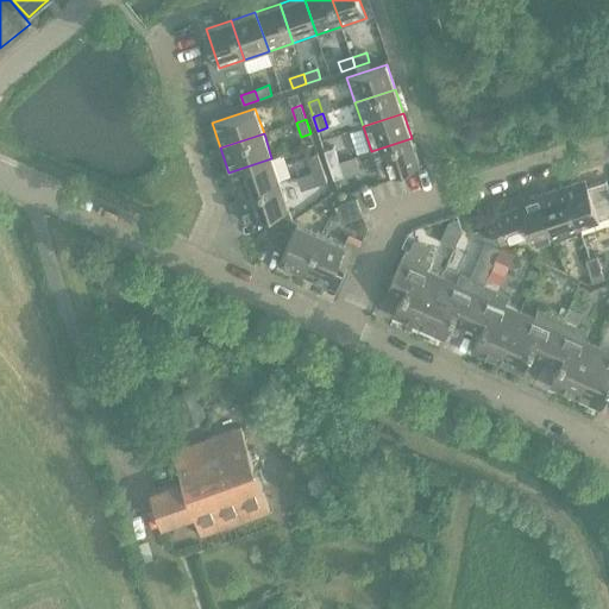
[(412,138),(371,151),(380,176),(420,163),(412,138)]
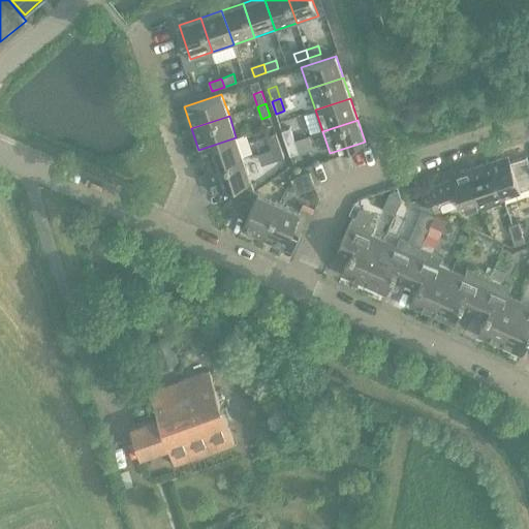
[(282,131),(286,144),(294,141),(290,128),(282,131)]
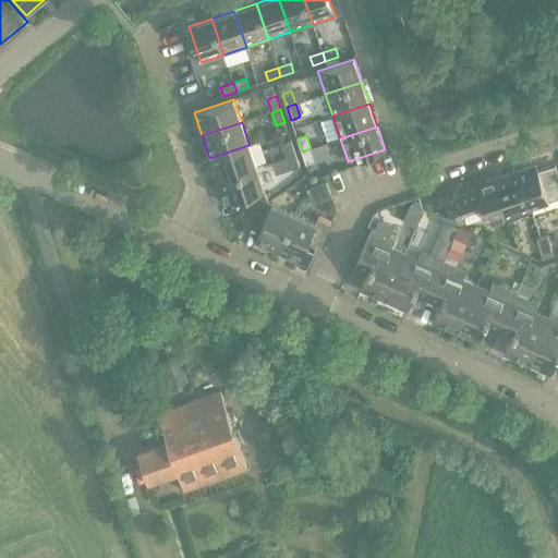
[(282,144),(287,157),(295,154),(291,141),(282,144)]
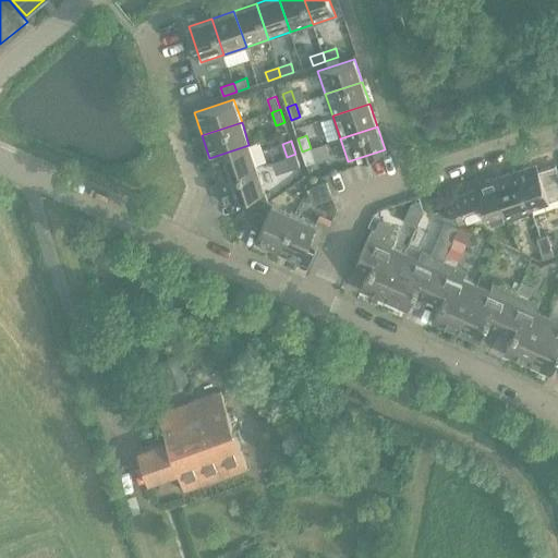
[(249,145),(209,158),(217,180),(256,167),(249,145)]
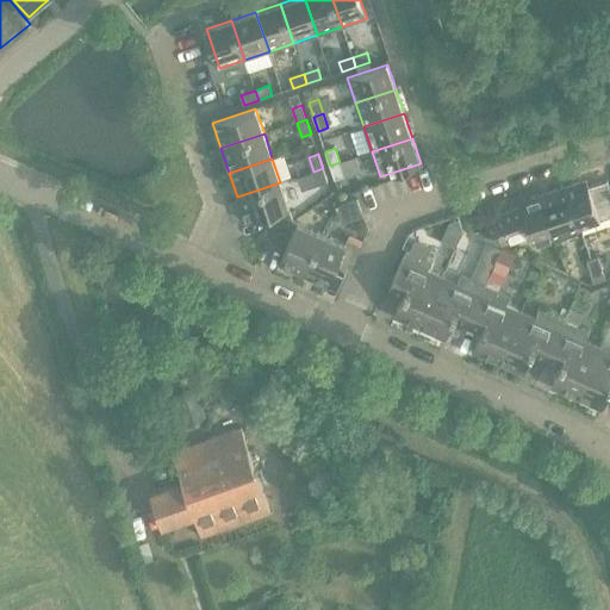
[(340,162),(330,166),(335,180),(344,176),(340,162)]
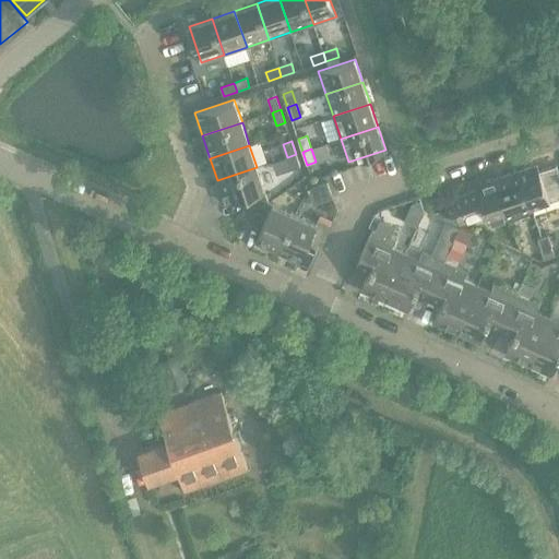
[(296,154),(287,157),(292,170),(300,167),(296,154)]
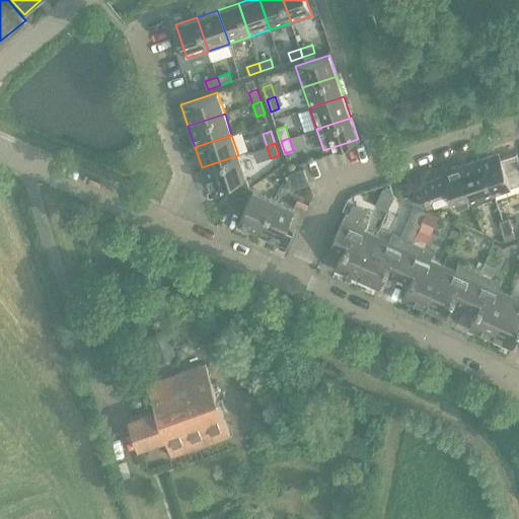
[(499,153),(482,159),(494,194),(518,184),(518,160),(517,153),(501,159),(499,153)]
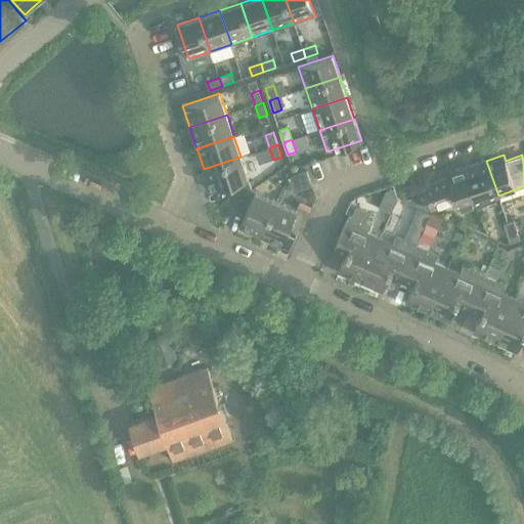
[(241,157),(204,169),(211,190),(225,186),(229,198),(232,208),(246,214),(239,227),(261,236),(276,201),(252,189),(241,157)]
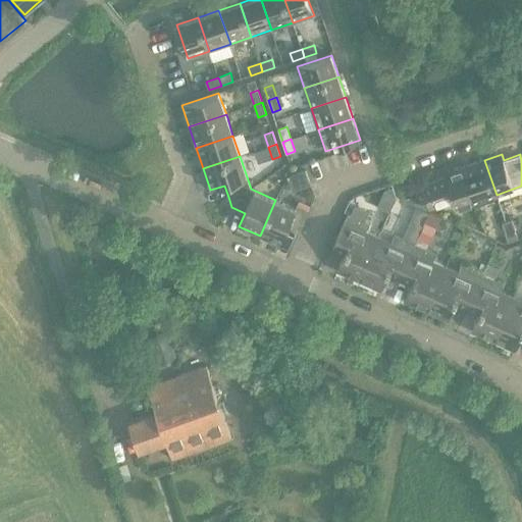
[(484,160),(463,167),(474,202),(497,195),(484,160)]
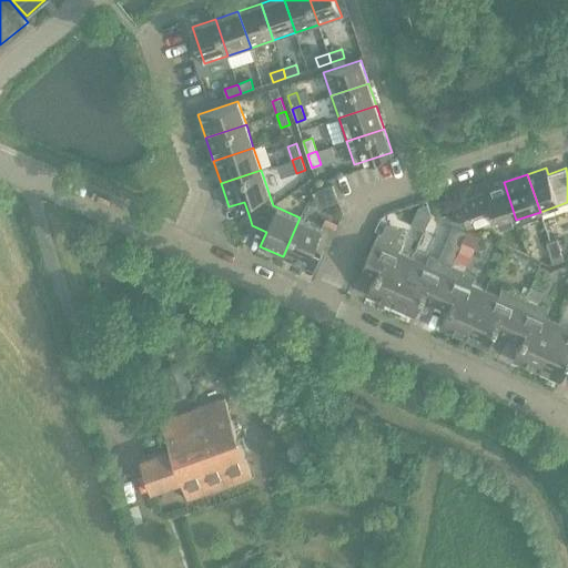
[(516,220),(504,182),(485,189),(487,194),(458,204),(450,219),(468,227),(472,221),(494,213),(498,226),(516,220)]
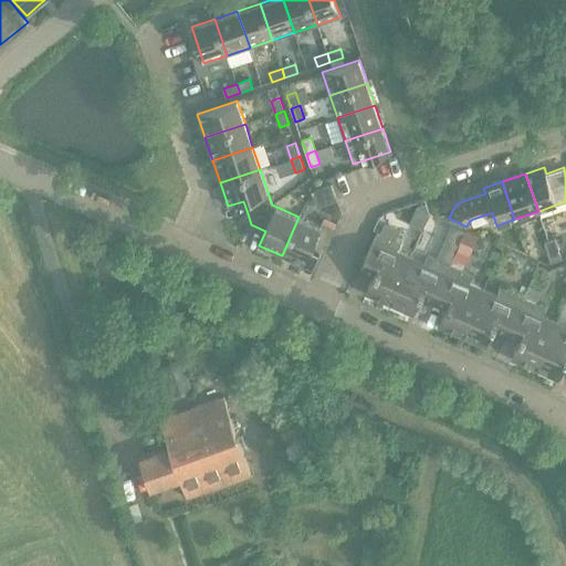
[(299,217),(282,255),(304,265),(313,248),(325,253),(336,229),(322,222),(321,227),(299,217)]
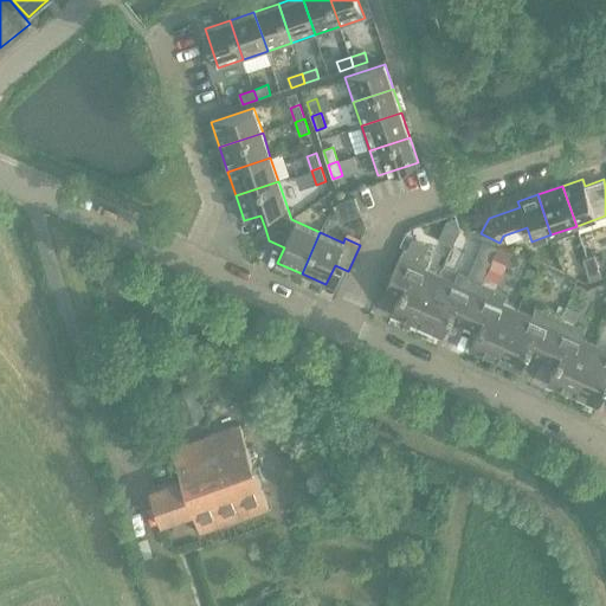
[(392,314),(417,326),(439,276),(425,269),(430,259),(404,247),(392,276),(386,290),(400,296),(392,314)]
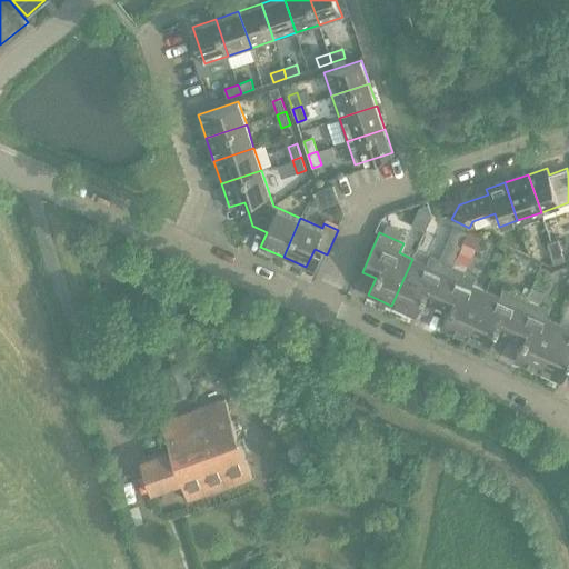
[(547,243),(550,253),(561,250),(558,239),(547,243)]
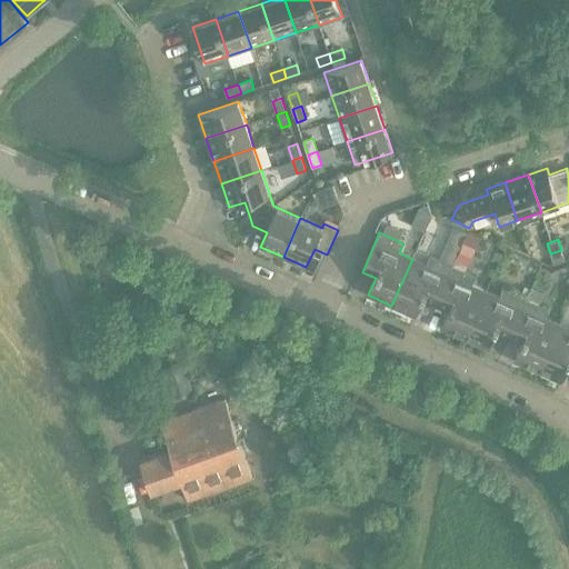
[(463,242),(456,260),(469,266),(477,249),(463,242)]
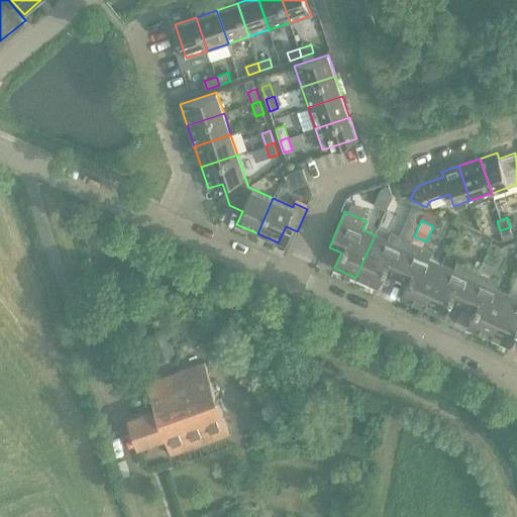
[(510,227),(500,230),(503,239),(513,236),(510,227)]
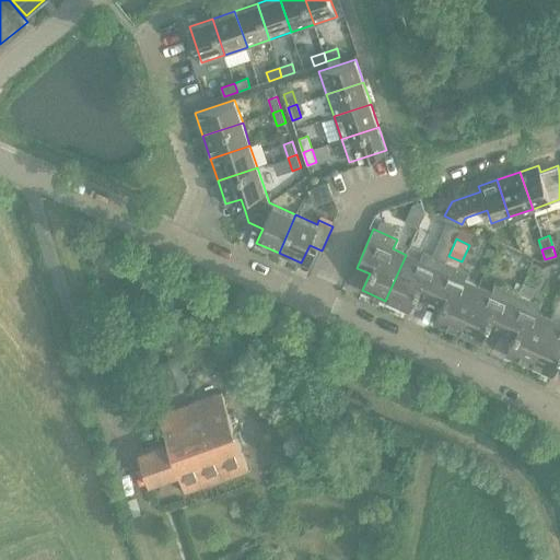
[(406,255),(385,301),(409,311),(417,294),(429,300),(446,261),(423,252),(419,260),(406,255)]
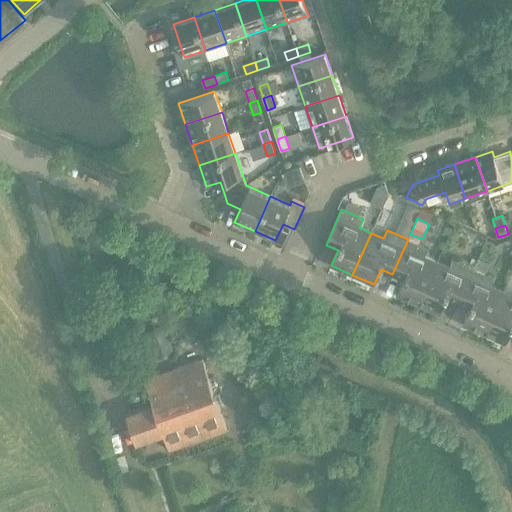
[(408,239),(392,274),(404,279),(397,295),(418,304),(437,262),(425,257),(429,248),(408,239)]
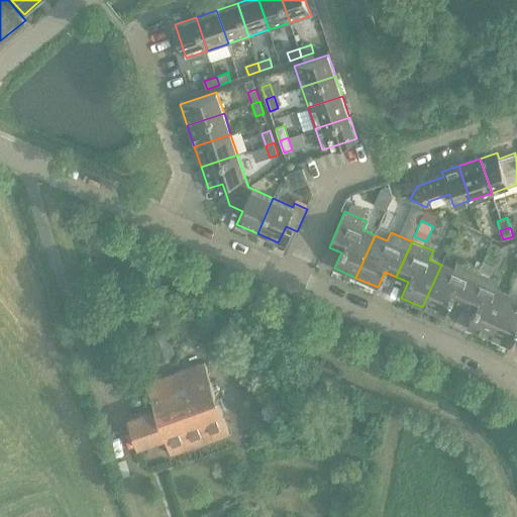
[(441,265),(422,307),(443,317),(450,301),(462,307),(478,271),(457,262),(453,271),(441,265)]
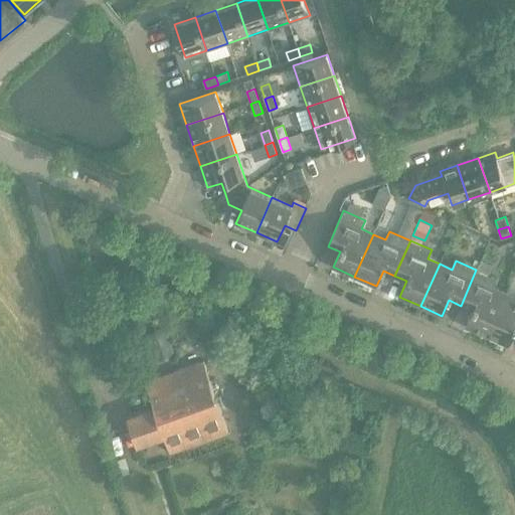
[(476,270),(461,306),(472,311),(465,326),(487,336),(506,293),(494,288),(497,280),(476,270)]
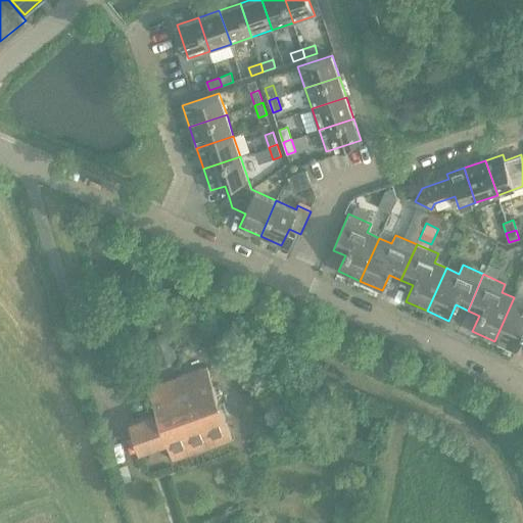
[(522,301),(514,297),(494,341),(516,350),(522,335),(522,334),(522,301)]
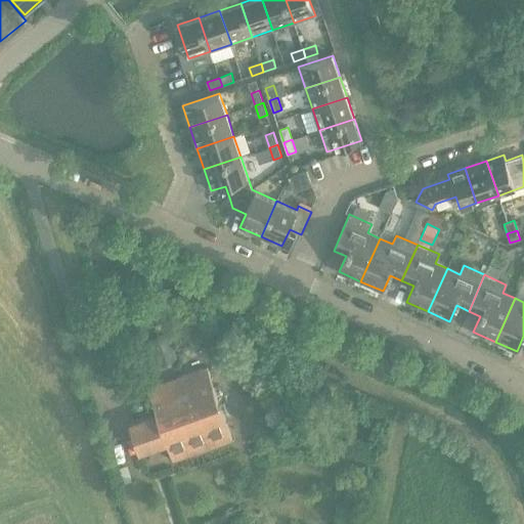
[(148,339),(159,366),(178,359),(169,333),(148,339)]
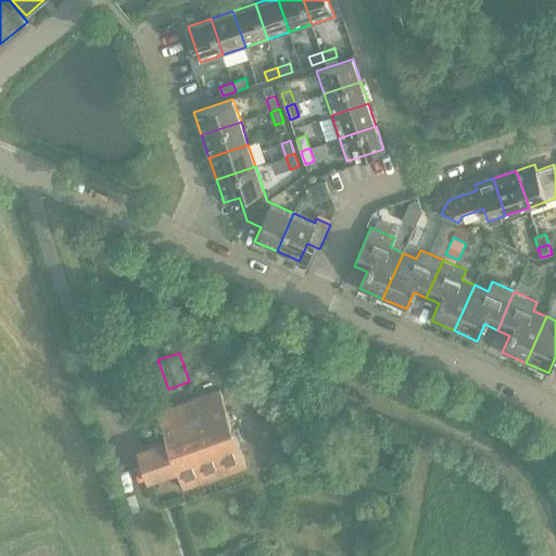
[(200,368),(188,373),(191,381),(203,377),(200,368)]
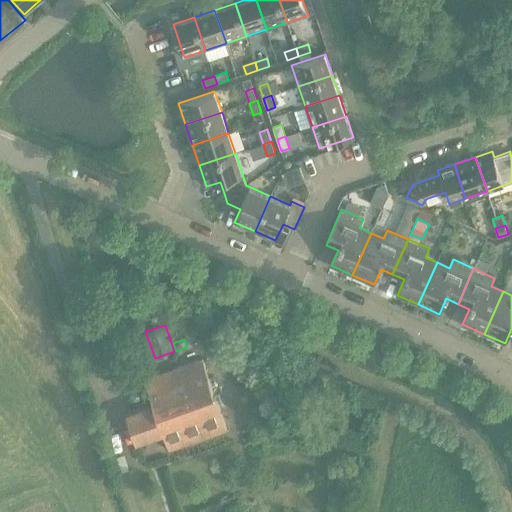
[(203,359),(145,379),(154,404),(127,414),(137,443),(164,433),(169,450),(227,430),(203,359)]
